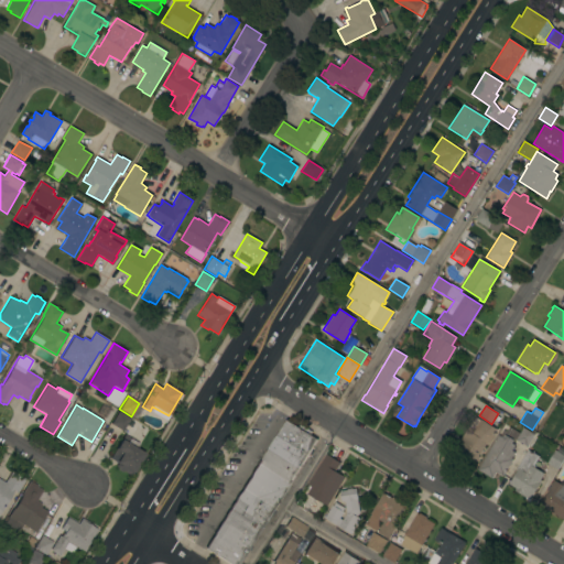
[(130,419),(122,431),(110,424),(119,411),(130,419)]
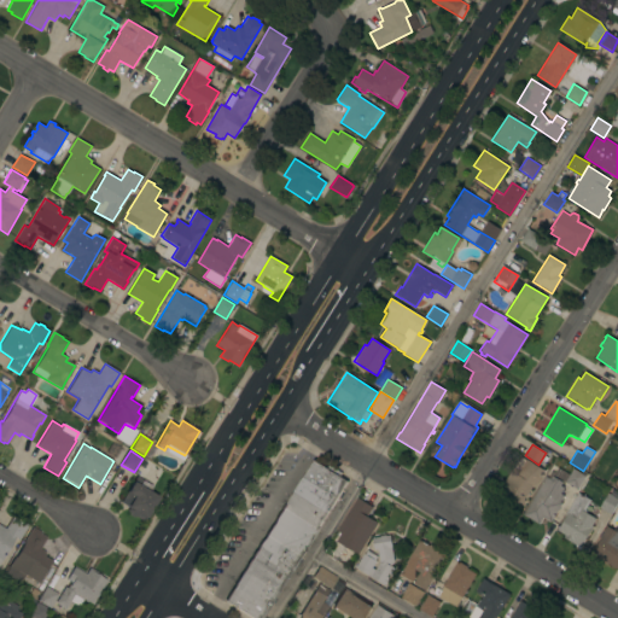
[(535,487),(534,487),(534,488),(531,487),(523,500),(525,501),(522,507),(520,506),(517,509),(499,497),(506,487),(502,484),(511,471),(512,471),(520,456),(525,460),(526,459),(544,471),(535,487)]
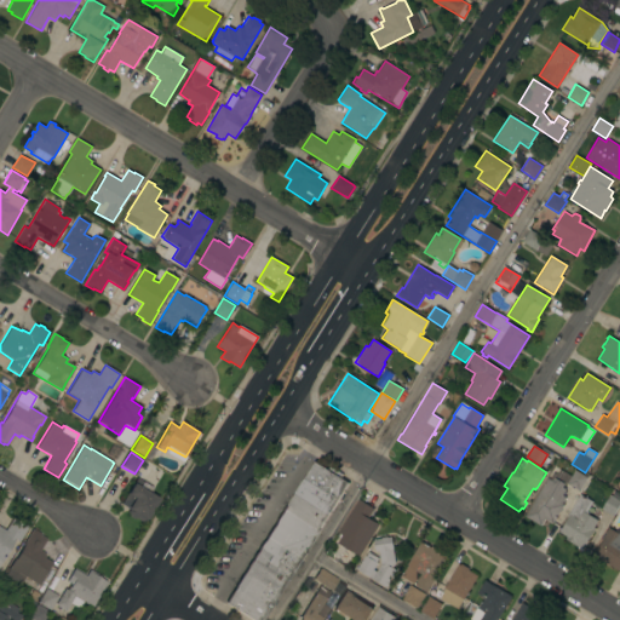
[(260,619),(253,619),(225,602),(314,461),(348,483),(260,619)]
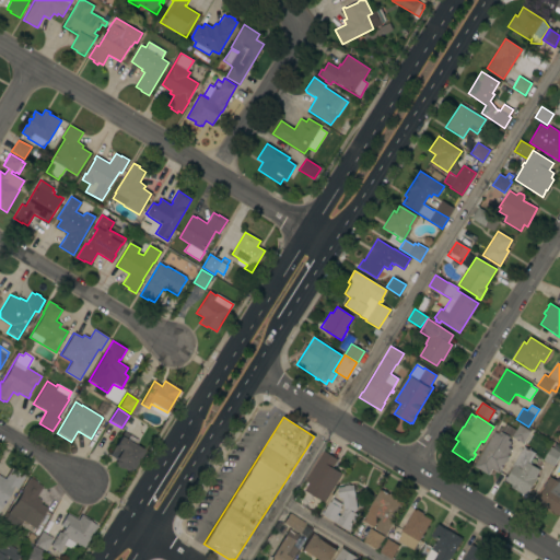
[(494,432),(498,434),(500,431),(501,431),(505,424),(515,431),(512,436),(509,441),(511,442),(508,447),(511,450),(508,455),(510,456),(499,473),(492,469),(488,475),(474,466),(494,432)]
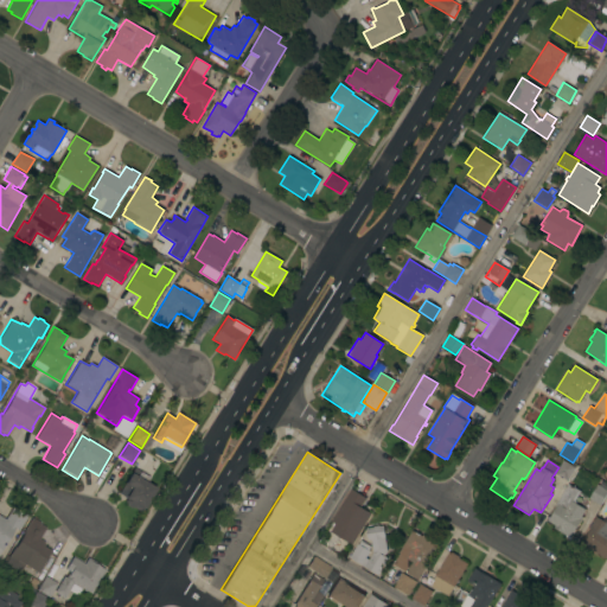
[(567,481),(555,473),(558,467),(562,460),(563,461),(564,460),(574,466),(574,467),(575,467),(567,481)]
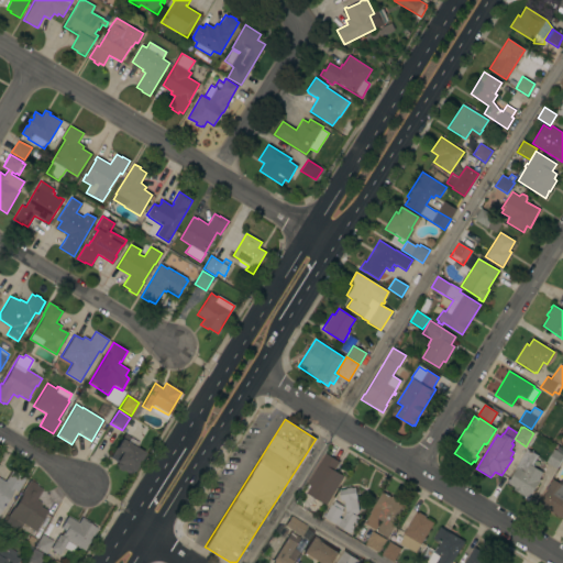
[(131,475),(122,471),(122,472),(117,468),(118,467),(116,466),(118,463),(110,457),(124,433),(130,438),(139,443),(136,448),(144,453),(131,475)]
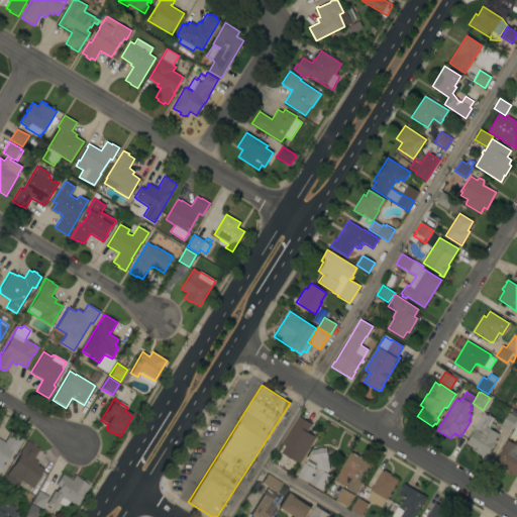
[(516,420),(511,430),(501,425),(510,409),(516,413),(516,420)]
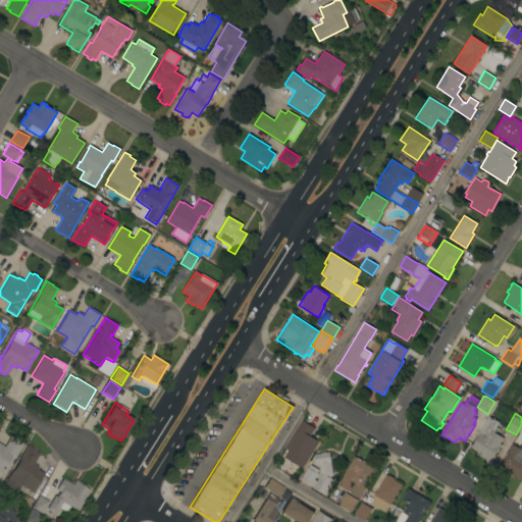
[(488,416),(499,422),(492,432),(503,438),(500,444),(501,445),(490,463),(475,454),(476,452),(471,448),(479,434),(477,433),(488,416)]
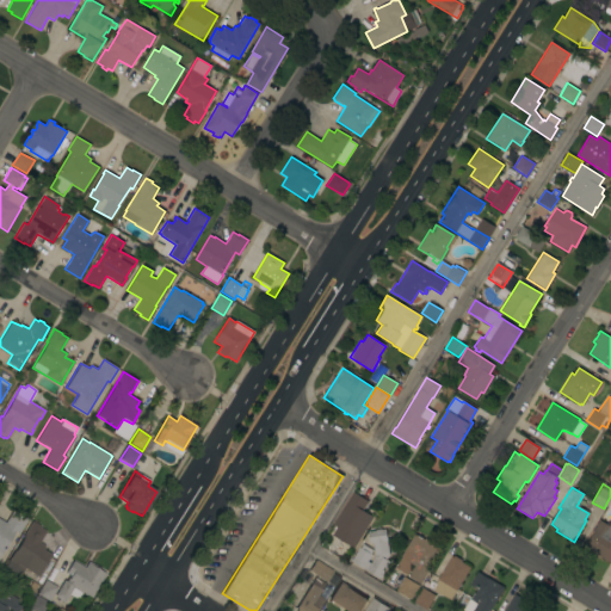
[(353,549),(332,535),(337,528),(333,524),(352,492),(369,501),(363,511),(374,517),(353,549)]
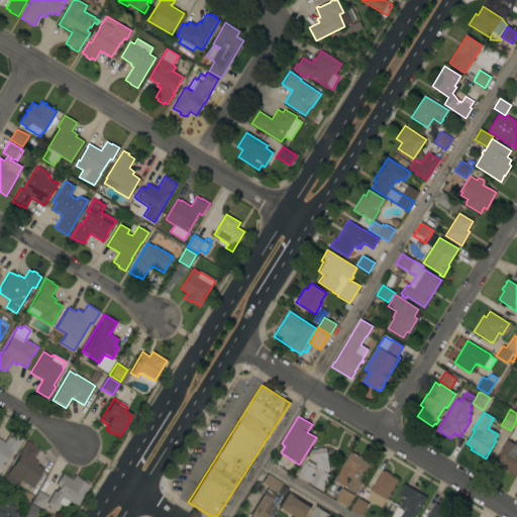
[(0,439),(4,442),(10,432),(15,435),(16,434),(23,438),(15,451),(12,449),(0,470),(0,439)]
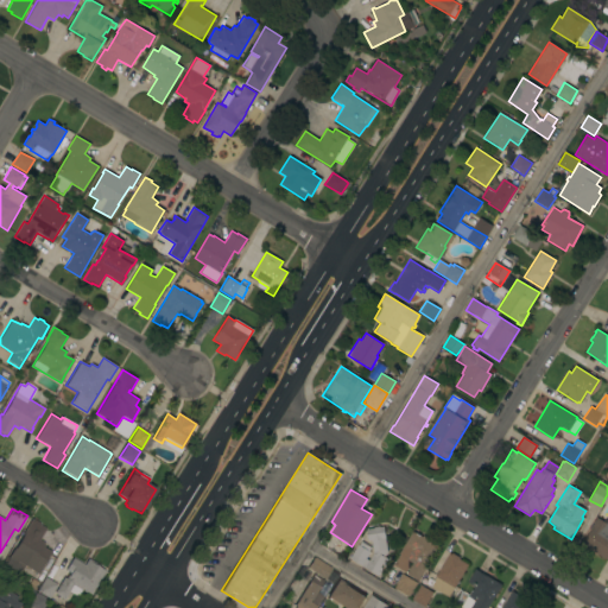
[(607,555),(606,559),(582,545),(593,527),(591,527),(597,518),(607,524),(607,521),(607,555)]
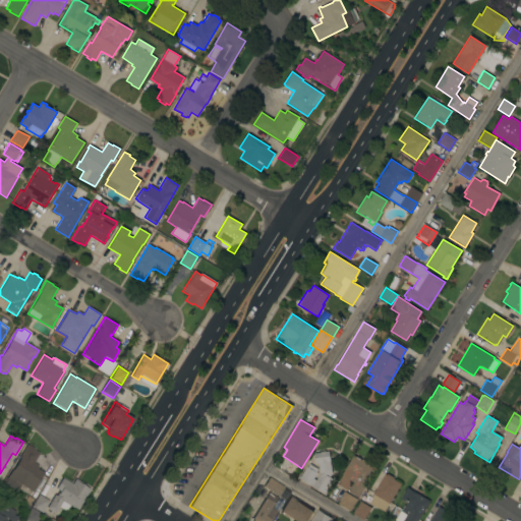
[(19,458),(27,445),(34,449),(34,450),(39,453),(33,463),(38,465),(37,468),(44,473),(42,476),(41,476),(36,484),(37,485),(33,493),(18,484),(21,480),(10,473),(19,458)]
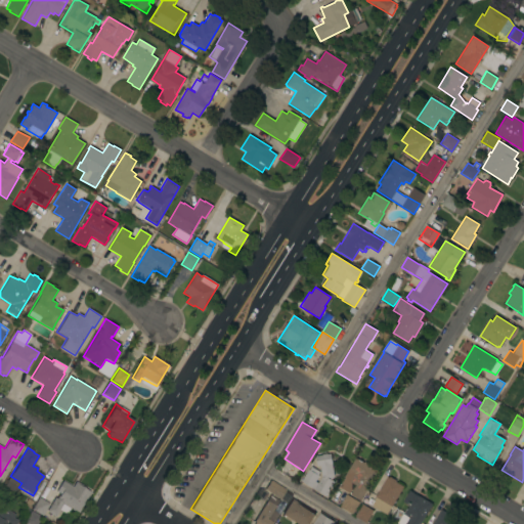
[(308,470),(309,470),(311,467),(319,472),(317,475),(318,475),(315,481),(317,483),(321,477),(319,466),(317,466),(315,456),(322,455),(321,454),(326,453),(326,454),(331,453),(332,464),(334,476),(332,480),(334,481),(334,482),(335,482),(334,485),(332,484),(326,494),(328,494),(326,496),(325,495),(325,496),(320,493),(319,494),(317,493),(318,492),(316,490),(315,491),(311,489),(312,488),(301,481),(308,470)]
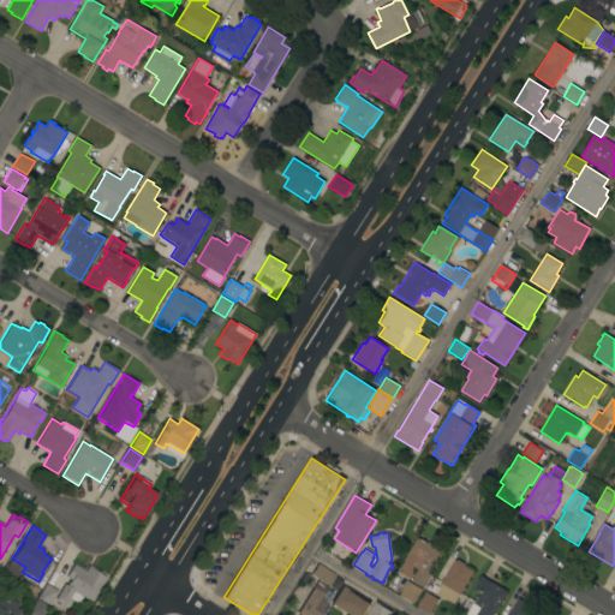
[(427,543),(428,542),(436,547),(435,548),(445,554),(423,587),(411,580),(418,569),(412,566),(412,574),(410,579),(398,572),(405,561),(404,561),(417,537),(427,543)]
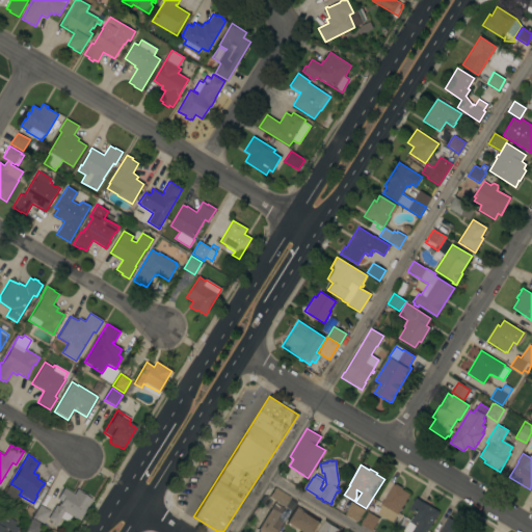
[(392,523),(377,513),(381,505),(380,505),(393,484),(395,485),(396,484),(402,488),(402,489),(409,494),(392,523)]
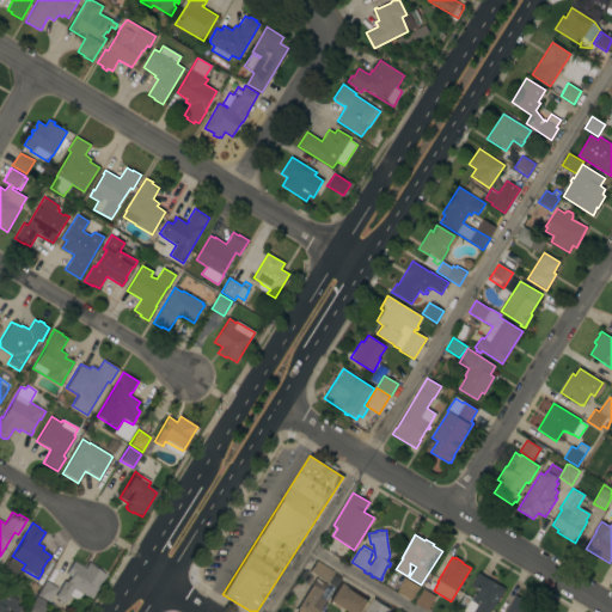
[(91,598),(81,593),(78,600),(69,595),(65,603),(54,597),(63,581),(66,582),(68,579),(69,580),(71,577),(66,574),(73,561),(85,568),(89,562),(95,567),(95,568),(96,568),(98,569),(98,570),(105,574),(91,598)]
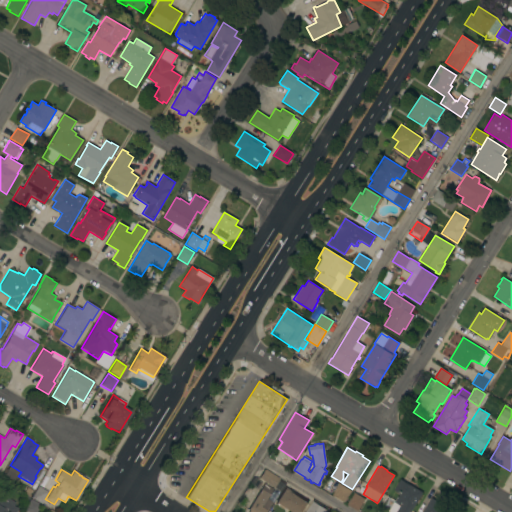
[(259,478),(265,469),(279,479),(273,488),(259,478)]
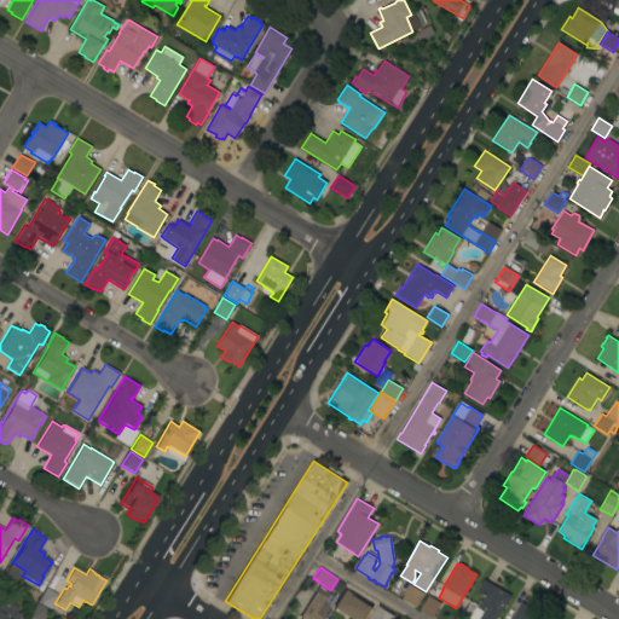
[(496,618),(469,618),(468,618),(475,607),(478,607),(484,597),(475,593),(484,579),(510,595),(496,618)]
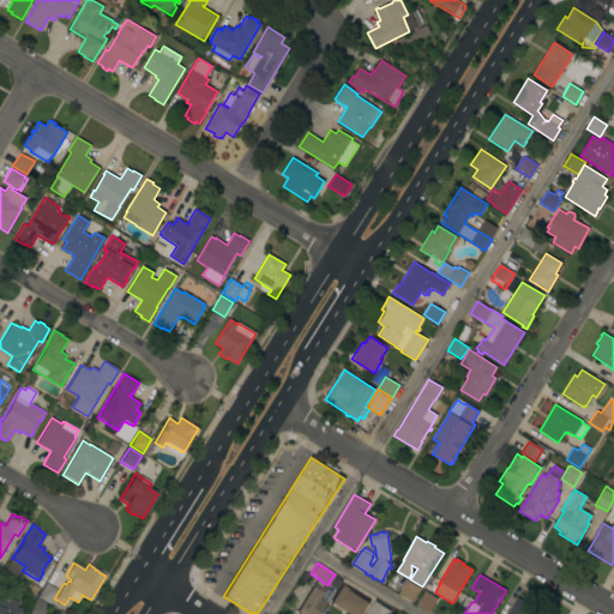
[(413,602),(398,594),(407,579),(421,589),(413,602)]
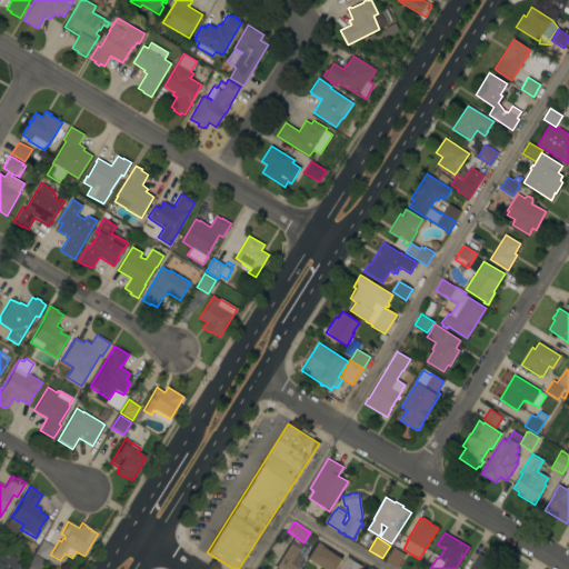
[(295,568),(276,568),(277,568),(275,567),(293,538),(303,543),(296,555),(302,558),(295,568)]
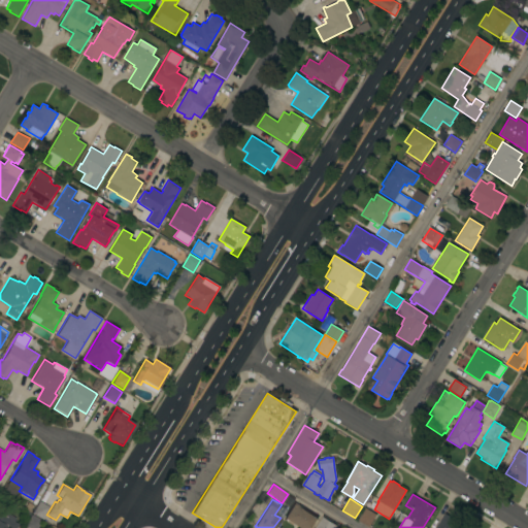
[(42,520),(31,514),(38,501),(50,507),(42,520)]
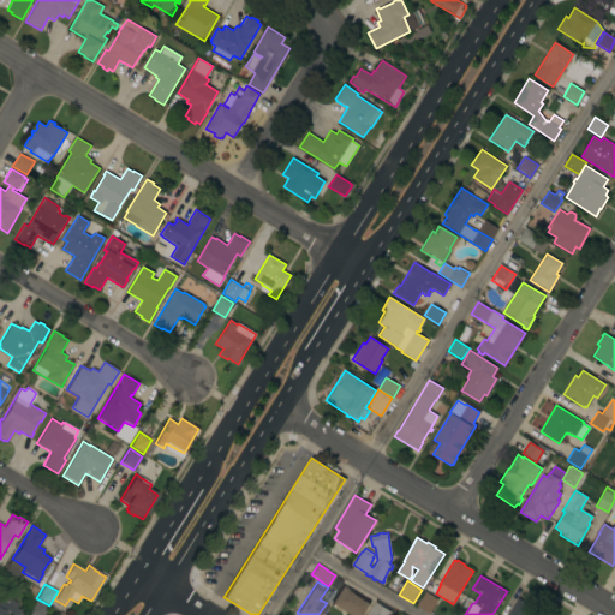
[(35,598),(28,593),(33,585),(40,590),(35,598)]
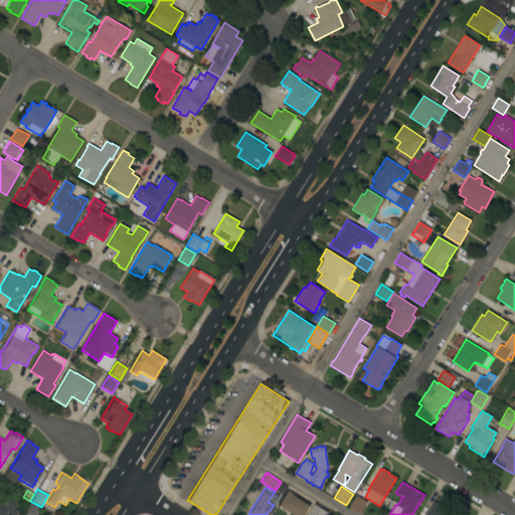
[(310,506),(304,514),(291,514),(277,506),(286,491),(310,506)]
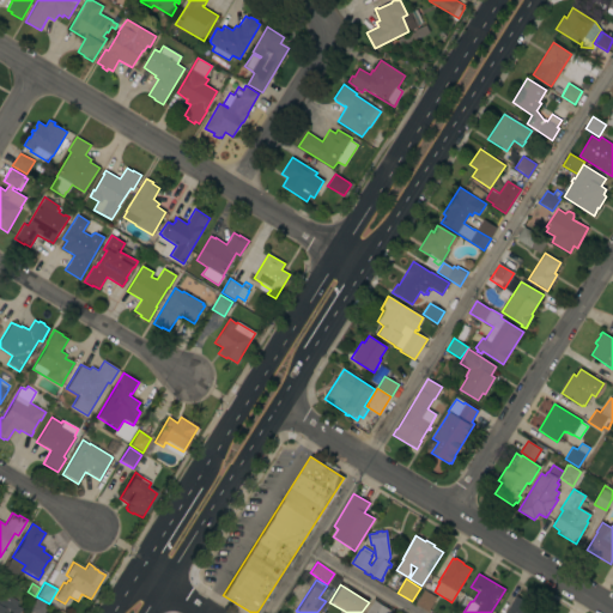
[(436,598),(428,612),(414,604),(424,589),(436,598)]
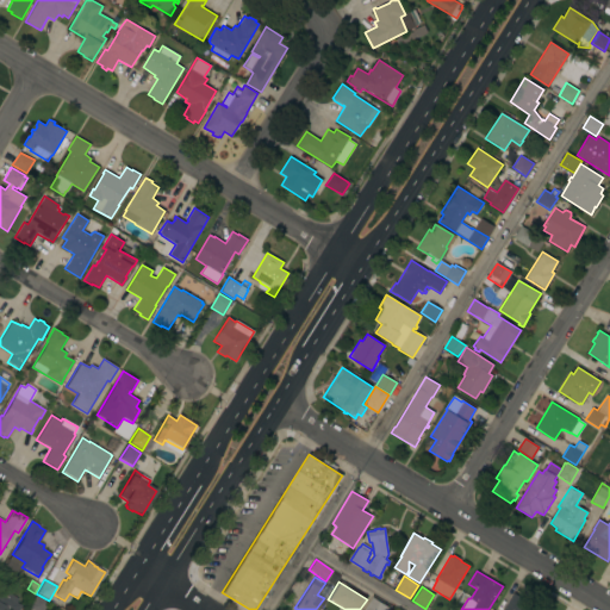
[(0,609),(0,592),(4,595),(6,592),(18,599),(16,603),(22,605),(18,609),(0,609)]
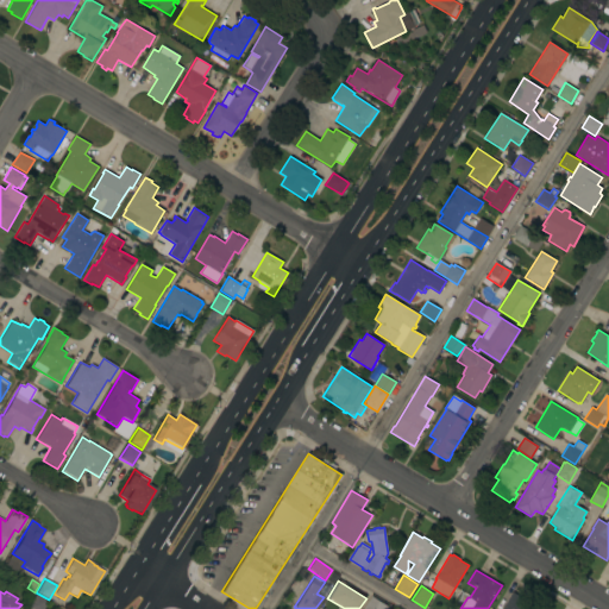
[(30,608),(27,607),(36,592),(49,601),(43,608),(30,608)]
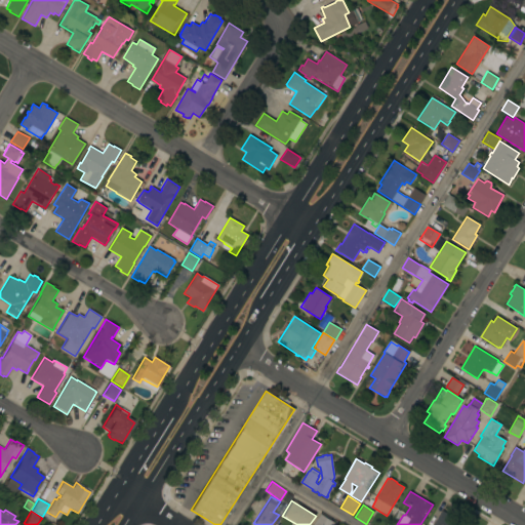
[(433,524),(442,511),(447,514),(448,512),(452,514),(451,516),(457,520),(454,524),(433,524)]
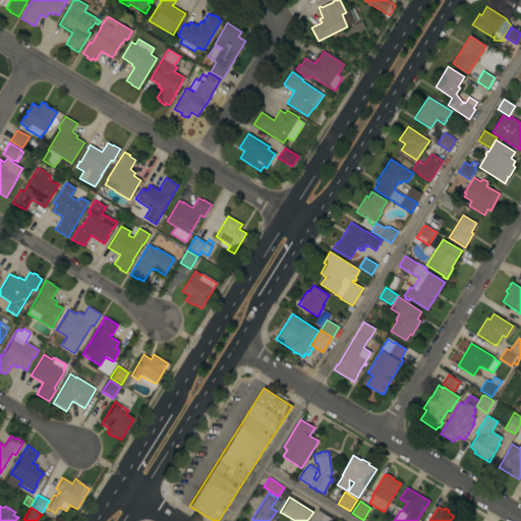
[(309,520),(317,510),(332,519),(330,520),(309,520)]
